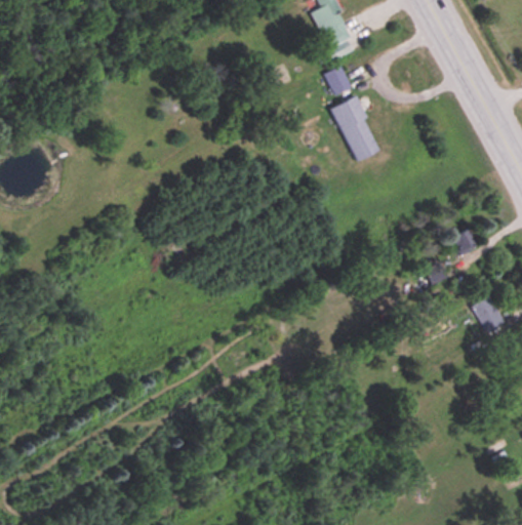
[(332,59),(357,49),(336,0),(317,0),(321,9),(314,11),(332,59)]
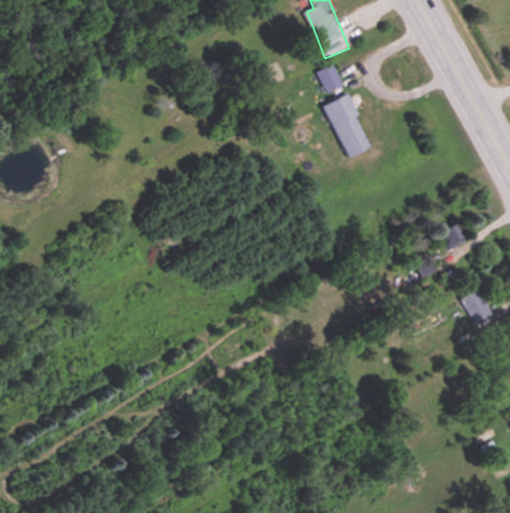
[(328,91),(341,85),(334,70),(322,76),(328,91)]
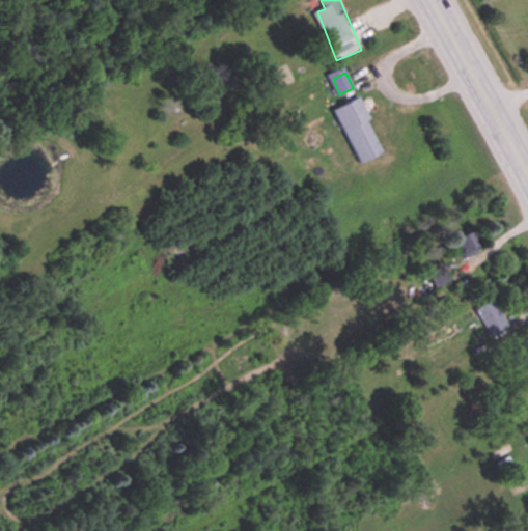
[(335,110),(361,164),(386,151),(360,98),(335,110)]
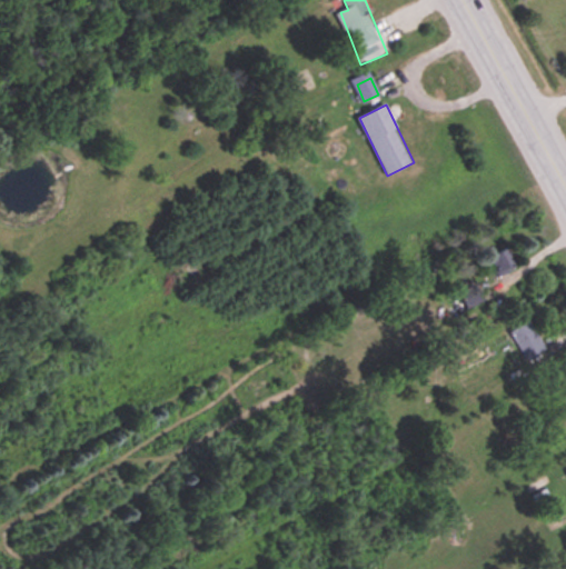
[(517,268),(507,249),(488,259),(498,277),(517,268)]
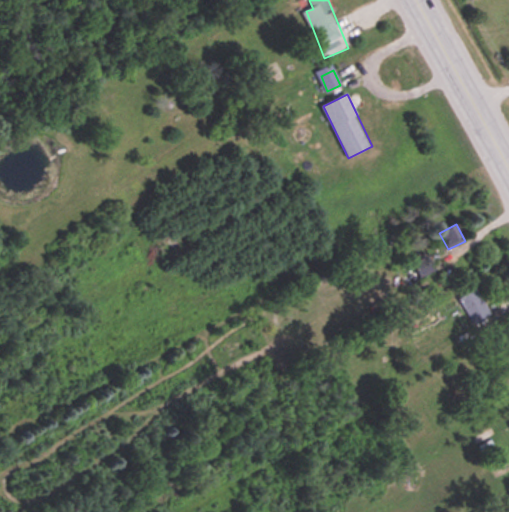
[(460,300),(481,337),(500,326),(479,289),(460,300)]
